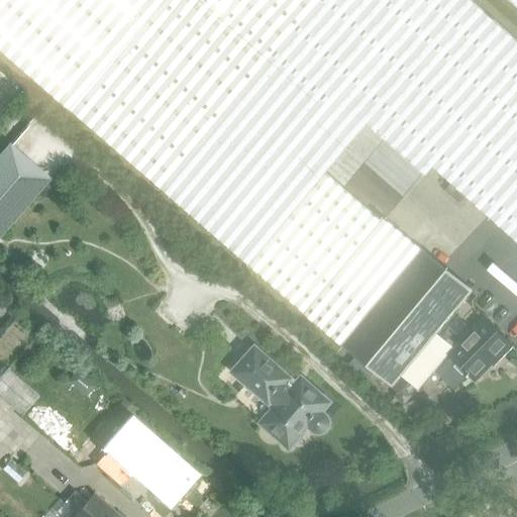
[(0,0),(0,47),(305,313),(305,314),(317,324),(341,344),(422,248),(384,217),(381,221),(326,173),(369,123),(427,175),(434,167),(516,240),(516,40),(471,0),(0,0)]
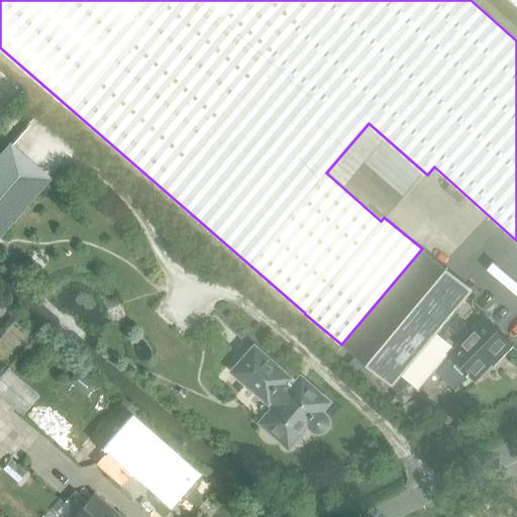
[(516,0),(503,0),(516,11),(516,0)]
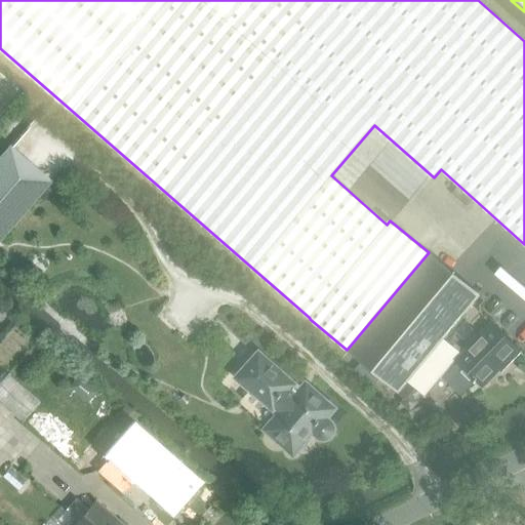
[(0,238),(50,182),(8,146),(0,155),(0,238)]
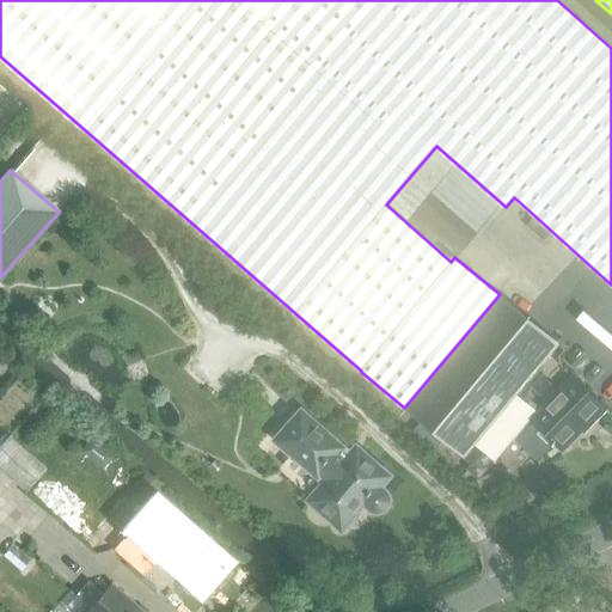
[(405,409),(465,458),(518,396),(560,344),(500,295),(405,409)]
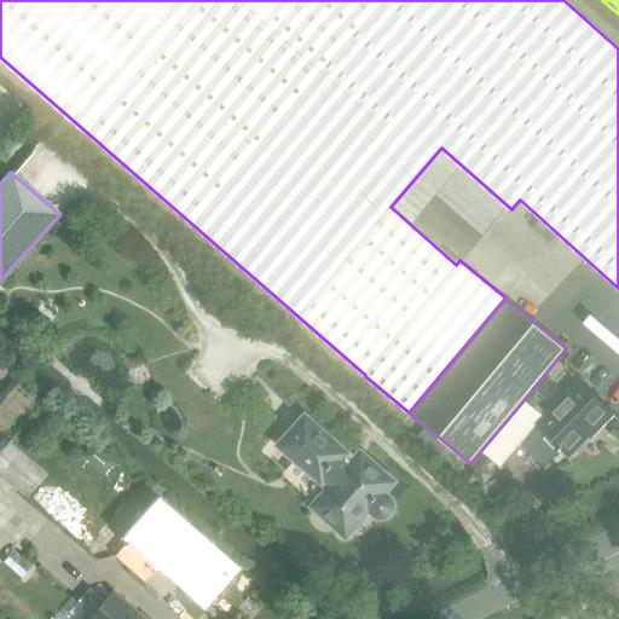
[(554,410),(539,426),(570,456),(589,437),(588,437),(612,412),(582,382),(567,397),(547,377),(528,398),(537,405),(542,399),(554,410)]
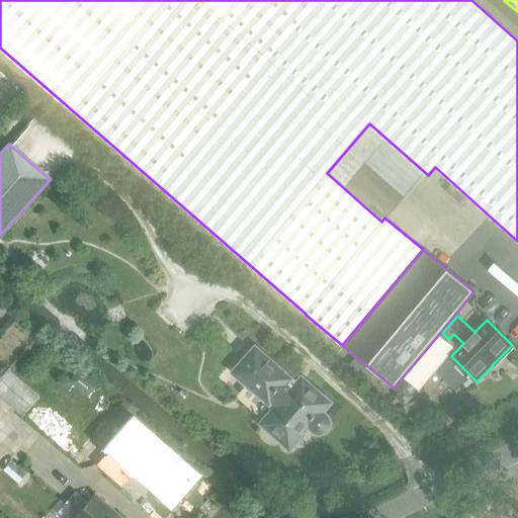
[(454,348),(438,335),(394,387),(400,393),(402,394),(405,390),(406,389),(409,384),(418,391),(454,348)]
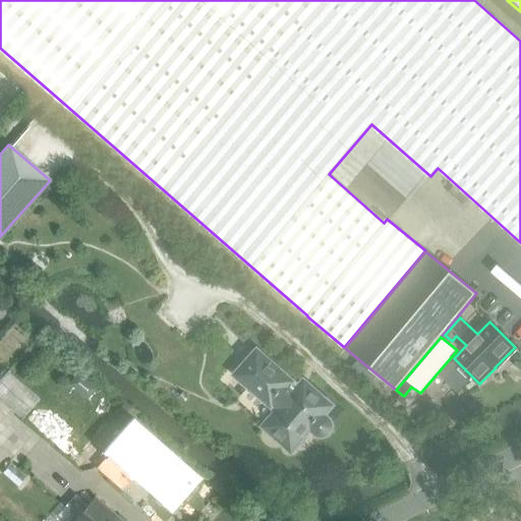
[(329,419),(323,414),(330,407),(299,380),(297,383),(256,347),(230,374),(272,411),(262,422),(292,450),(303,437),(300,433),(306,426),(315,435),(321,438),(326,437),(330,433),(332,429),(332,424),(329,419)]
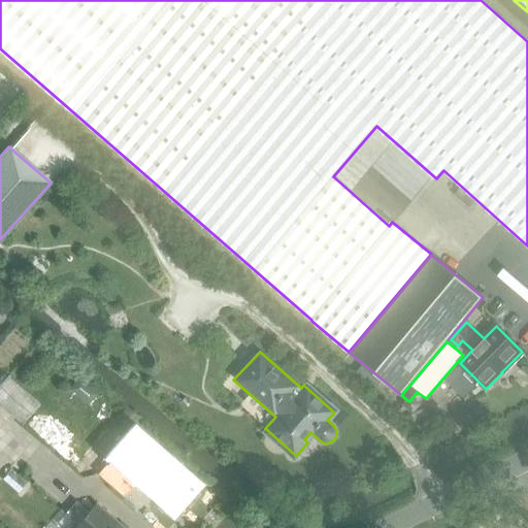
[(0,403),(23,424),(41,402),(8,374),(0,384),(0,403)]
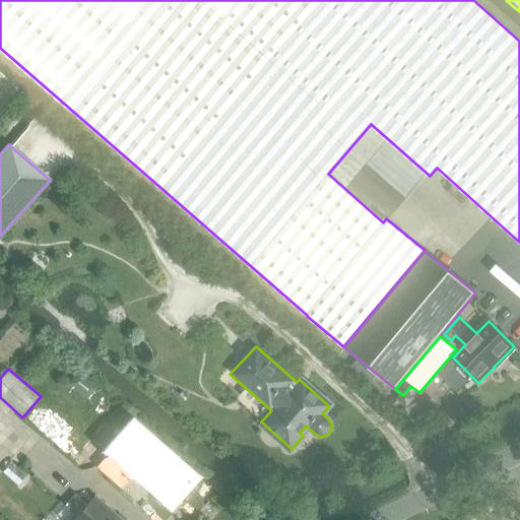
[(401,394),(396,399),(406,407),(407,408),(408,406),(415,397),(407,390),(406,391),(403,395),(401,394)]
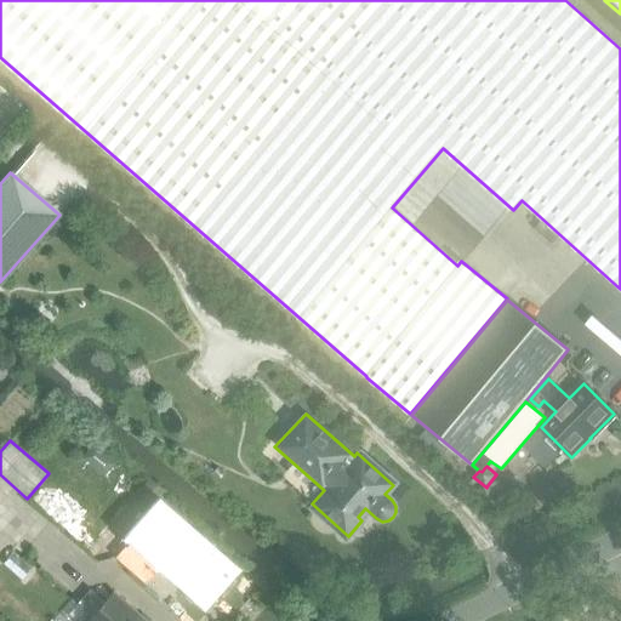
[(485,486),(488,495),(502,488),(500,480),(488,485),(486,488),(485,486)]
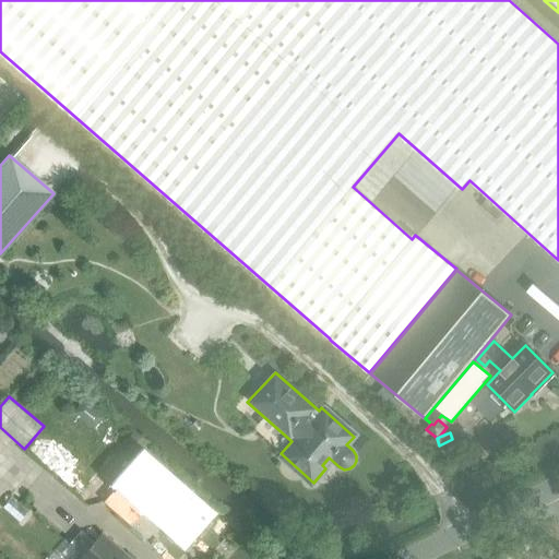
[(131,433),(121,444),(135,458),(145,445),(131,433)]
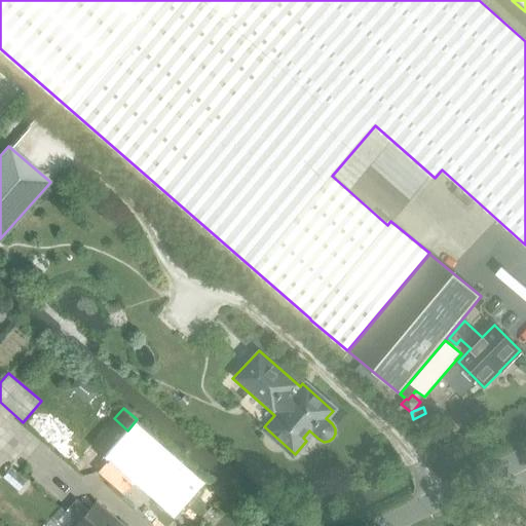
[(121,494),(136,478),(157,496),(155,499),(154,502),(154,505),(155,508),(157,509),(161,511),(164,510),(166,509),(168,505),(171,508),(193,482),(133,429),(96,472),(121,494)]
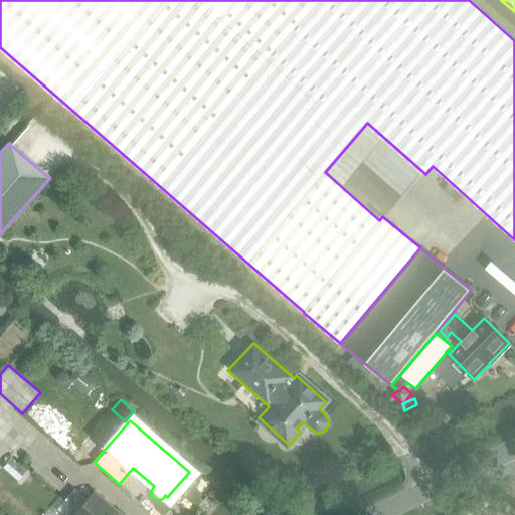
[(11,456),(2,467),(20,482),(29,472),(11,456)]
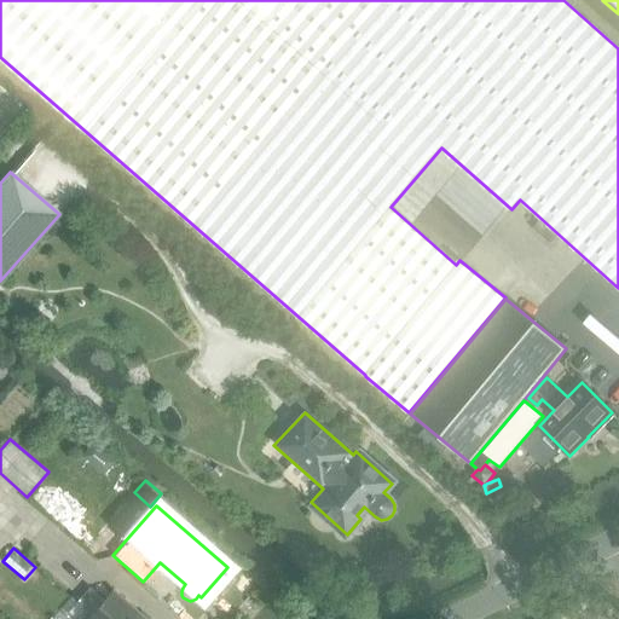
[(142,618),(136,613),(134,618),(108,595),(104,600),(90,588),(76,602),(91,614),(87,618),(142,618)]
